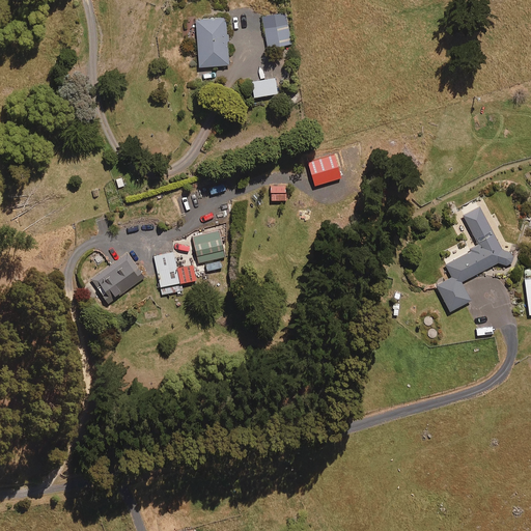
[(291,45),(287,14),(263,17),(267,48),(291,45)]
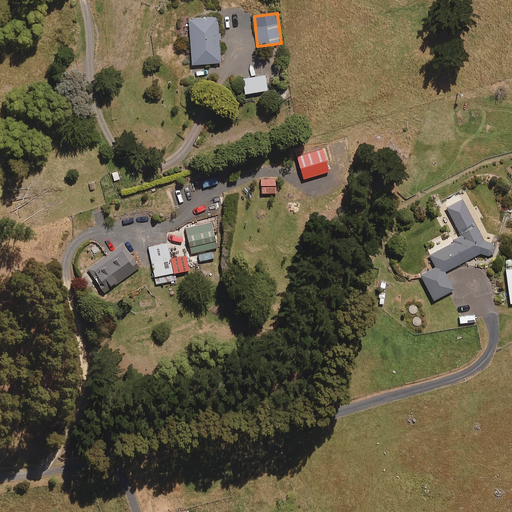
[(221,63),(219,41),(222,41),(221,34),(219,34),(218,17),(189,19),(192,65),(221,63)]
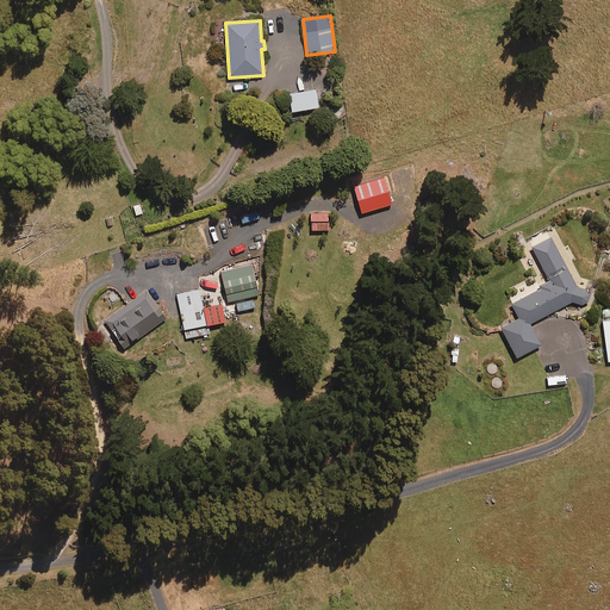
[(319,109),(317,89),(290,93),(292,112),(319,109)]
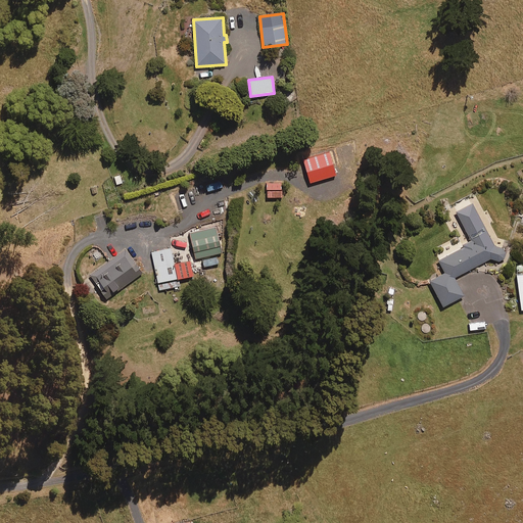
[(311,183),(335,176),(328,152),(303,160),(311,183)]
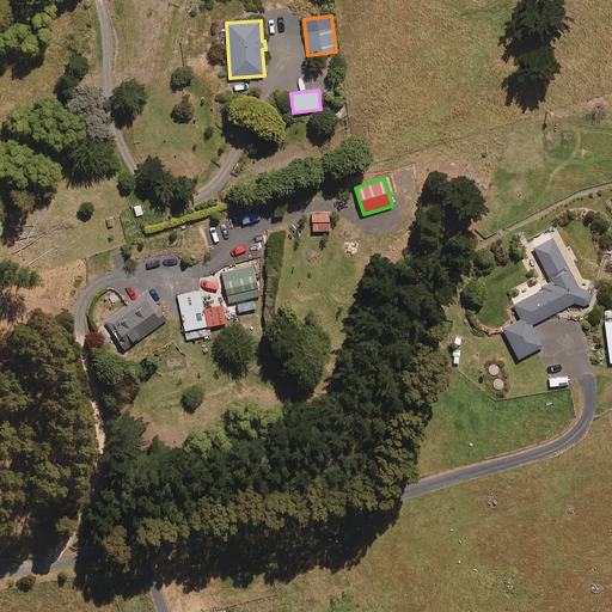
[(591,295),(587,292),(580,289),(554,238),(534,249),(552,283),(513,304),(521,319),(502,329),(519,359),(543,346),(532,325),(574,303),(583,306),(588,305),(591,303),(592,299),(591,295)]
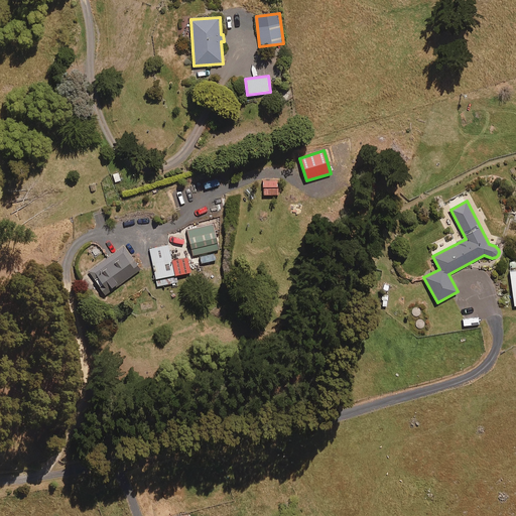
[(219,247),(213,223),(186,229),(192,253),(219,247)]
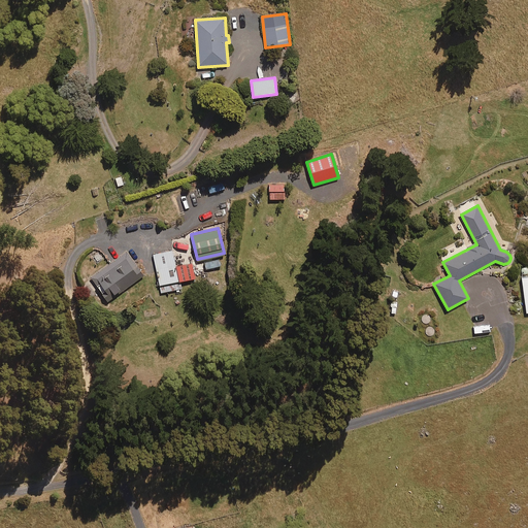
[(175,267),(172,252),(153,256),(160,294),(182,290),(179,281),(194,277),(192,264),(175,267)]
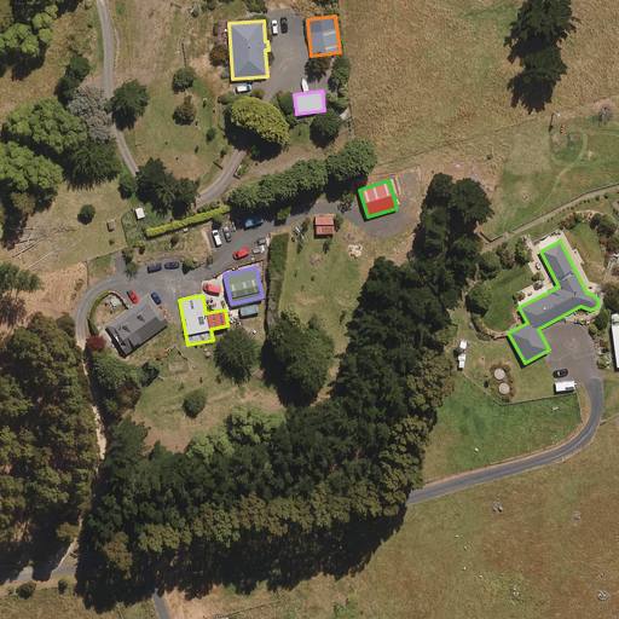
[(167,324),(148,298),(106,327),(126,354),(167,324)]
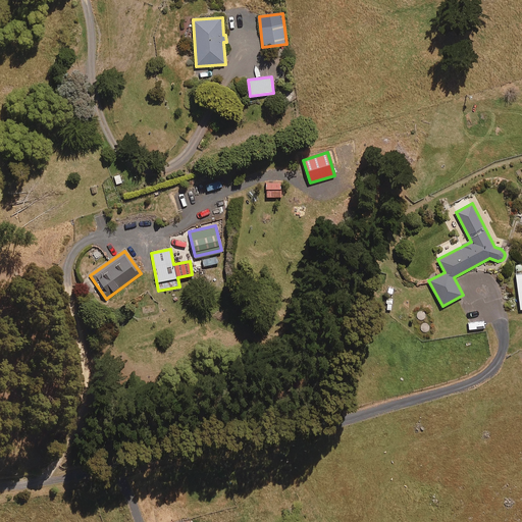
[(468,324),(469,330),(485,328),(484,322),(468,324)]
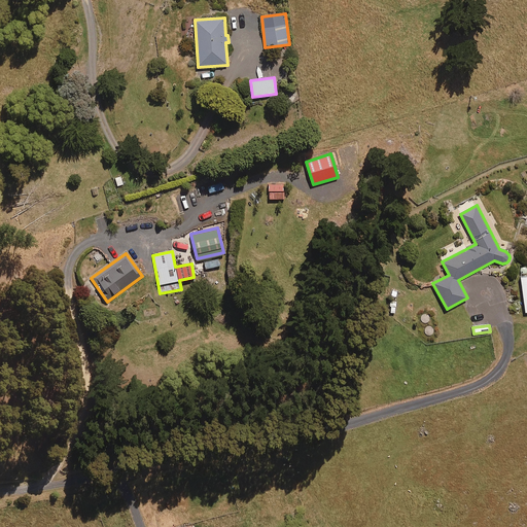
All buildings are outlined.
